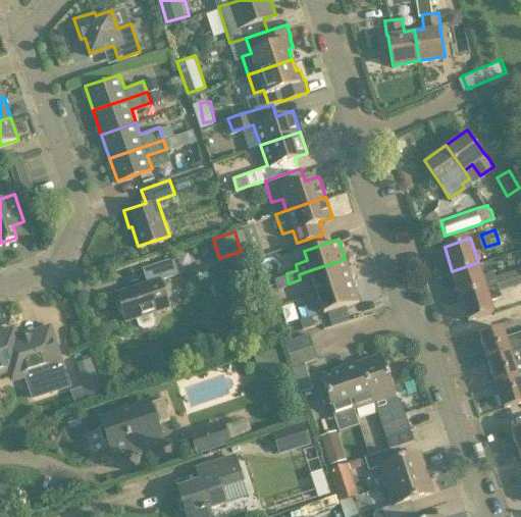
[(253,256),(264,253),(260,242),(250,246),(253,256)]
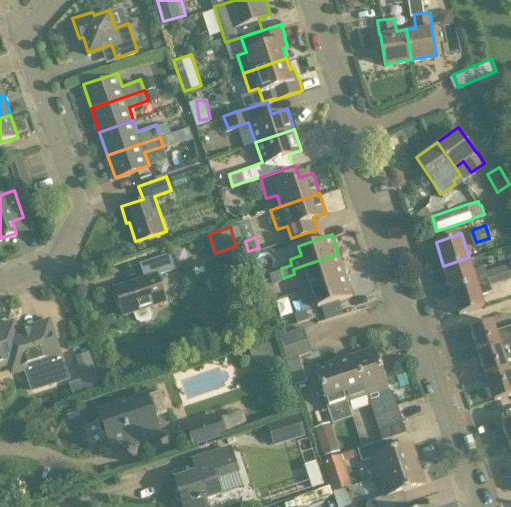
[(157,272),(175,266),(171,251),(140,261),(145,275),(114,285),(117,292),(115,295),(118,304),(121,305),(124,313),(134,310),(136,318),(140,320),(150,317),(152,313),(150,305),(166,300),(157,272)]
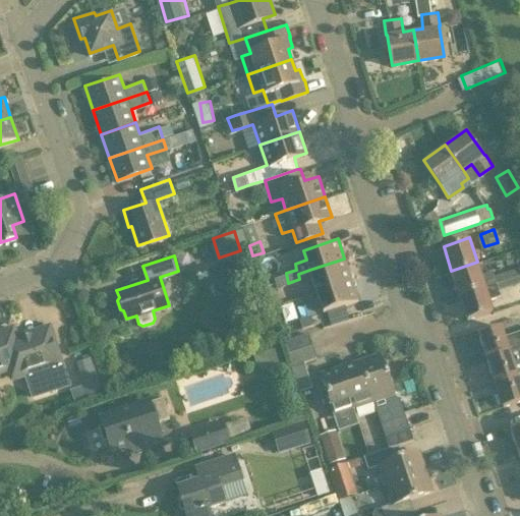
[(309,270),(316,292),(352,281),(344,259),(309,270)]
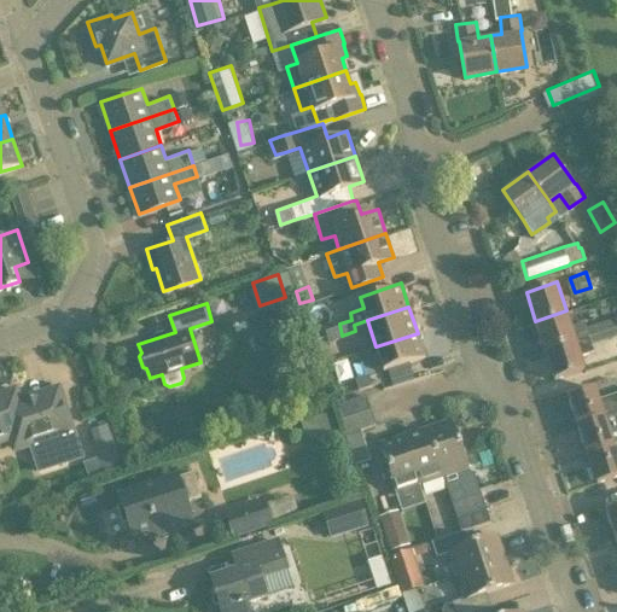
[(535,321),(545,348),(616,324),(616,316),(587,326),(585,320),(571,325),(566,310),(535,321)]
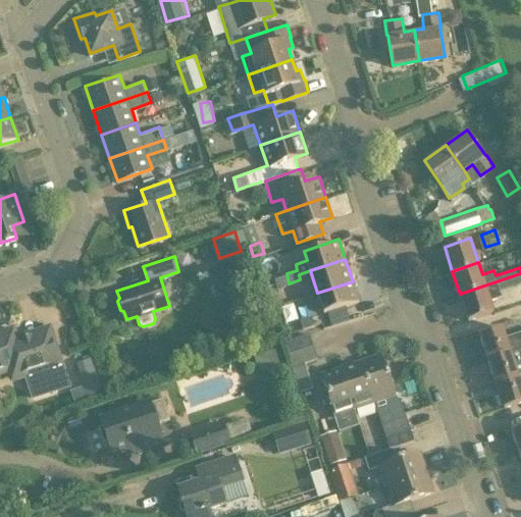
[(277,287),(289,283),(287,273),(274,277),(276,282),(277,287)]
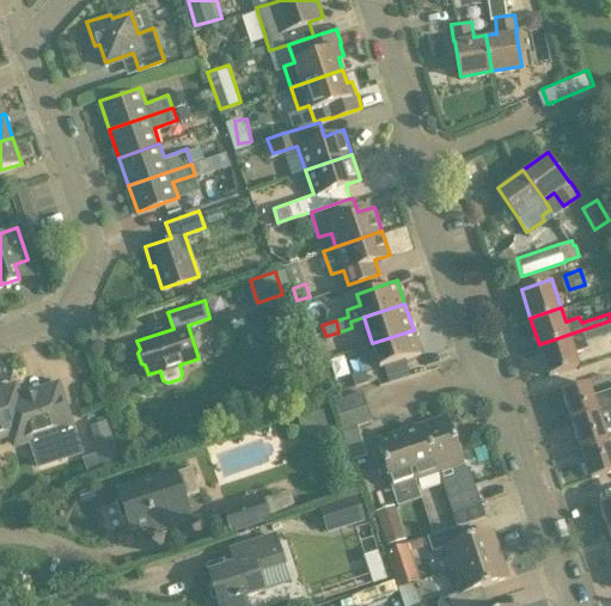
[(590,347),(587,340),(610,331),(610,320),(539,344),(549,373),(579,363),(575,350),(590,347)]
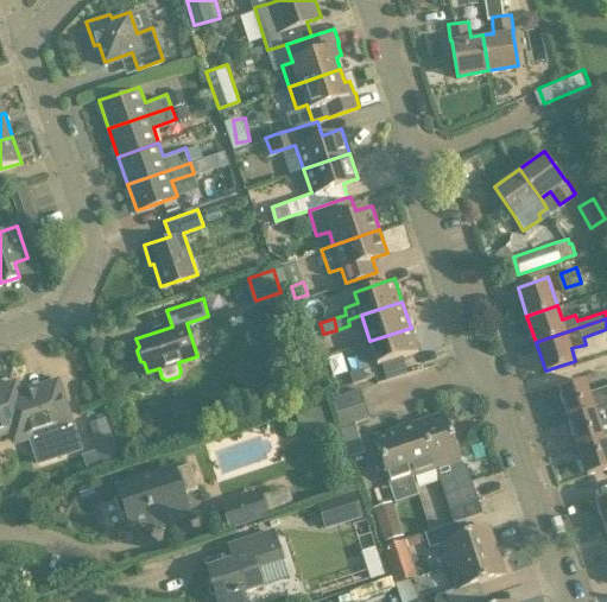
[(417,349),(411,328),(370,341),(377,362),(417,349)]
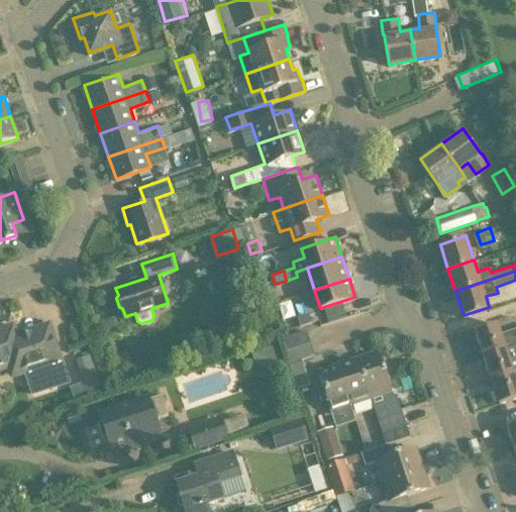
[(312,321),(309,311),(297,315),(300,324),(312,321)]
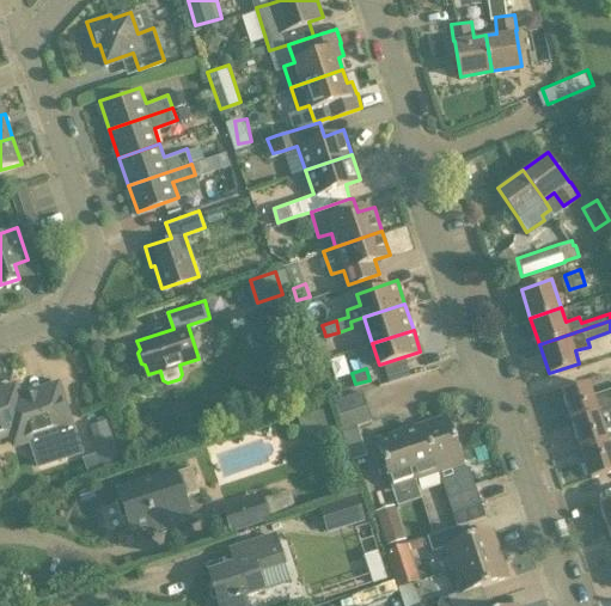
[(0,435),(8,433),(13,446),(30,441),(38,465),(84,450),(60,378),(19,391),(16,383),(0,386),(0,435)]
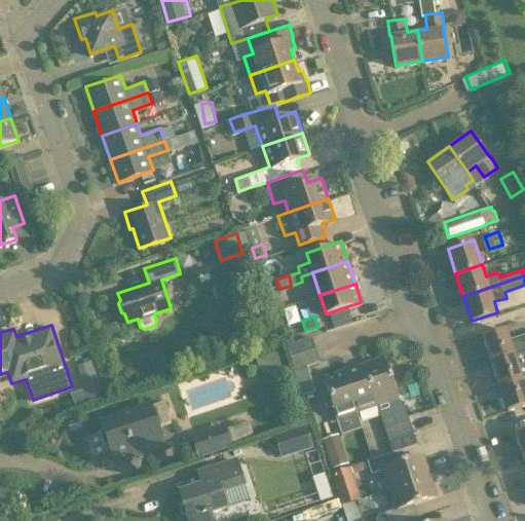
[(483,335),(491,360),(524,347),(524,331),(509,337),(505,327),(483,335)]
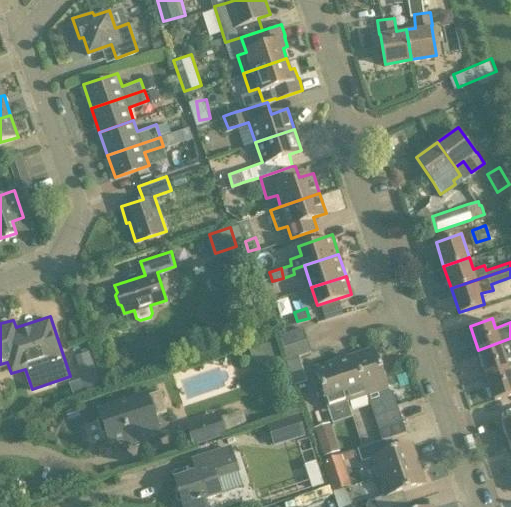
[(280,336),(284,346),(307,338),(304,327),(280,336)]
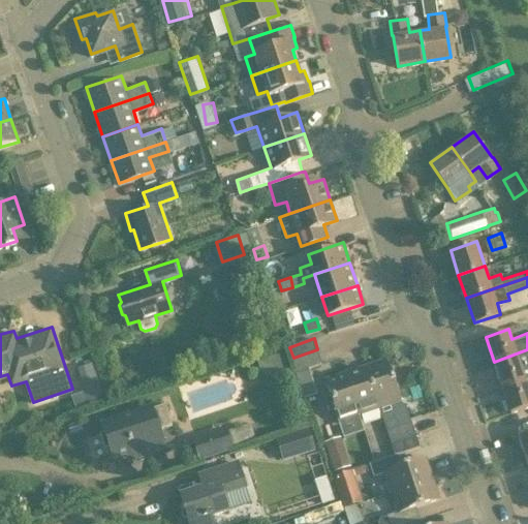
[(298,370),(296,370),(300,381),(301,381),(313,377),(309,366),(321,361),(317,349),(293,358),(298,370)]
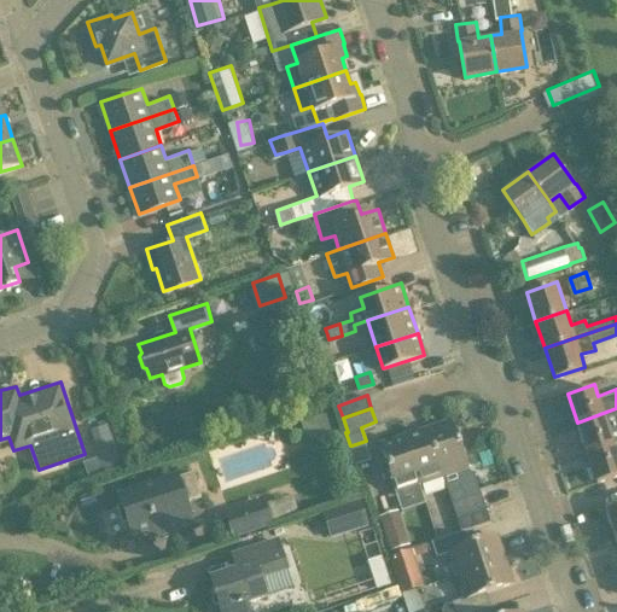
[(616,408),(577,423),(587,450),(616,439),(616,408)]
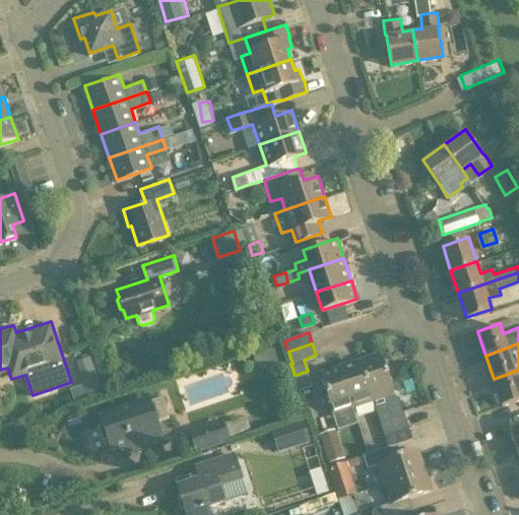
[(380,351),(360,358),(374,398),(381,421),(384,433),(408,425),(399,398),(394,392),(393,392),(380,351)]
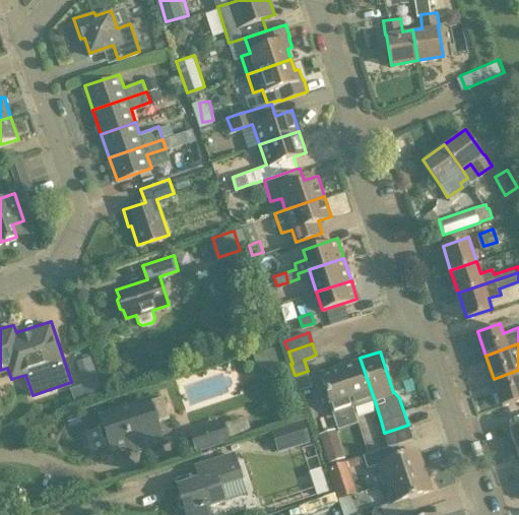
[(79,359),(90,392),(105,387),(94,353),(79,359)]
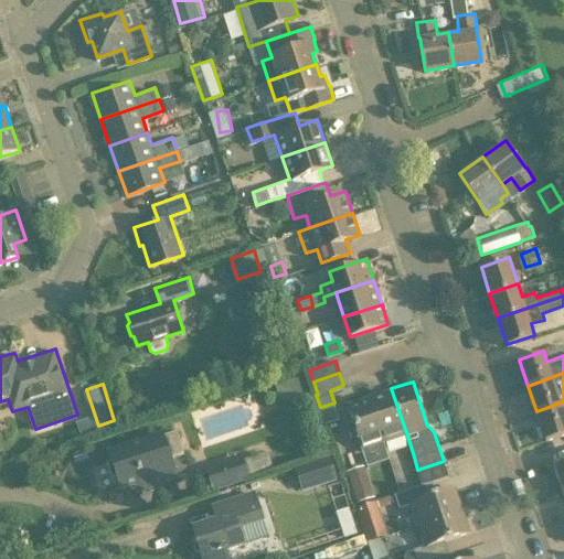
[(391,388),(370,396),(385,440),(406,432),(391,388)]
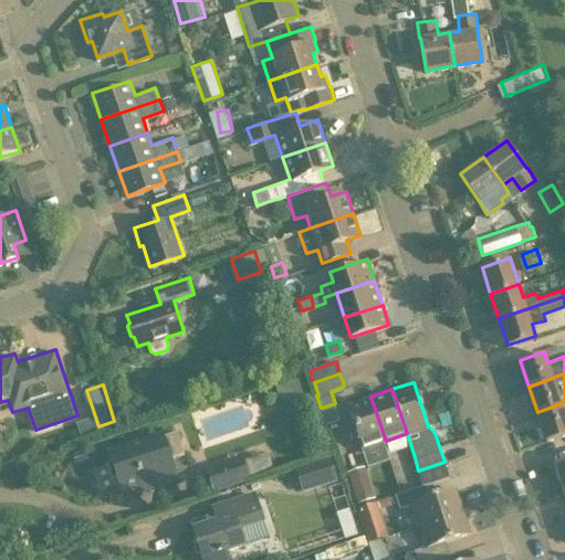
[(370,397),(347,404),(366,457),(375,454),(373,445),(386,441),(370,397)]
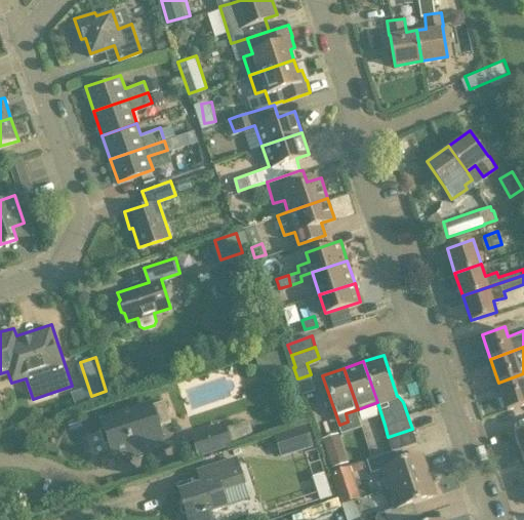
[(523,373),(498,383),(507,408),(523,402),(523,373)]
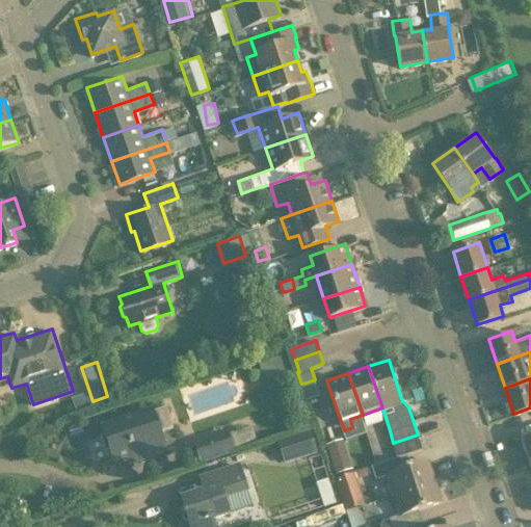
[(134,459),(165,449),(159,430),(174,425),(166,404),(152,410),(152,407),(102,424),(113,460),(133,454),(134,459)]
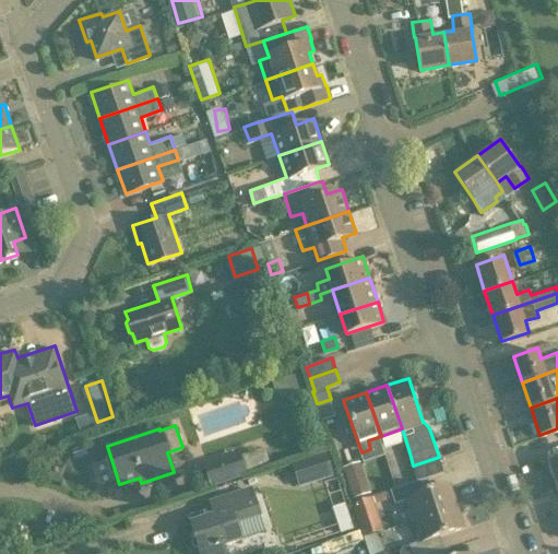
[(264,446),(242,452),(247,469),(270,462),(264,446)]
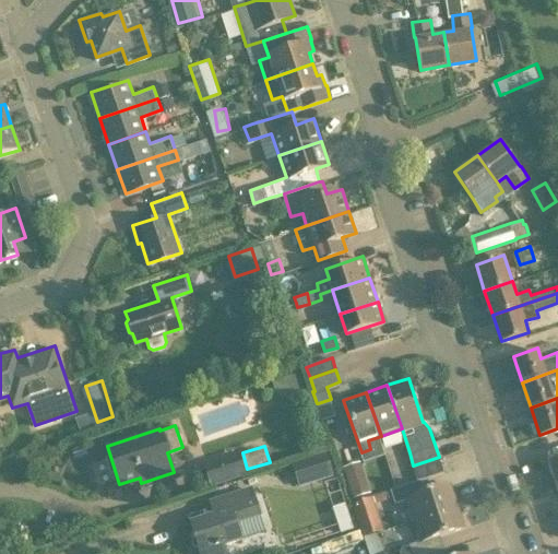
[(203,462),(210,485),(247,473),(239,450),(203,462)]
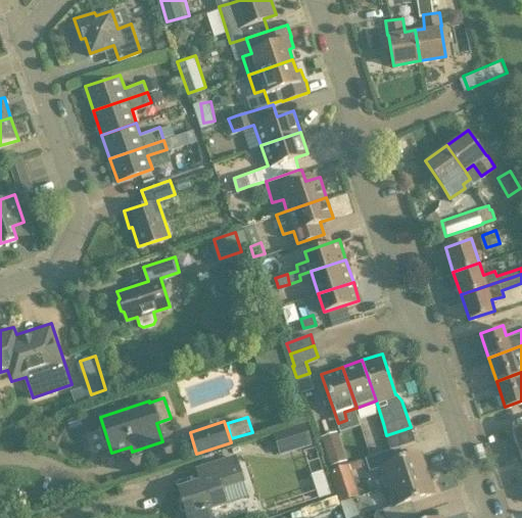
[(313,442),(305,421),(273,431),(280,453),(313,442)]
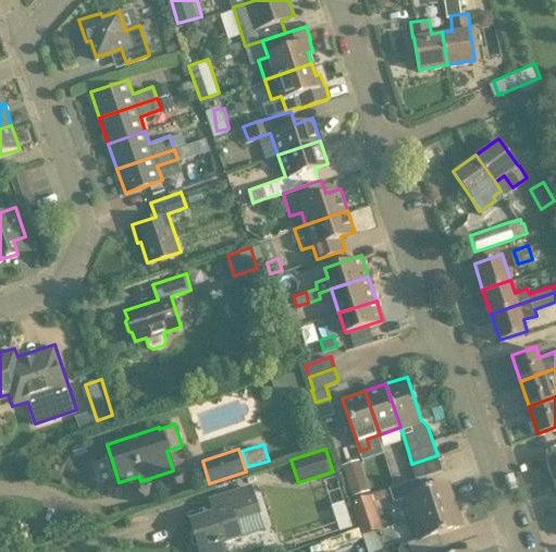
[(555,452),(545,456),(555,483),(555,452)]
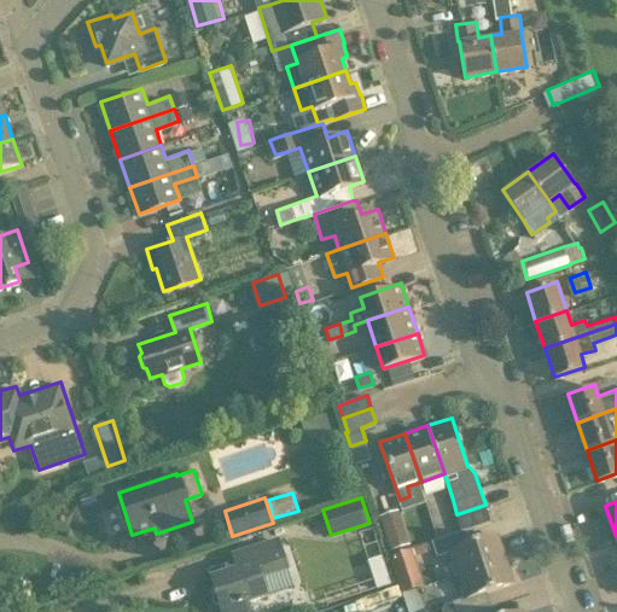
[(459,522),(461,529),(465,528),(465,529),(490,519),(485,505),(457,514),(459,522)]
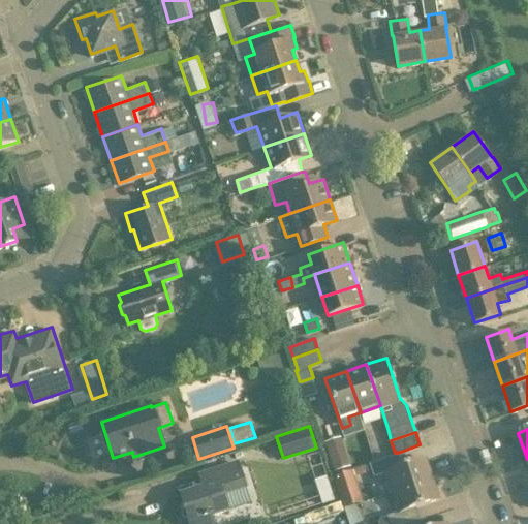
[(341,434),(324,439),(327,447),(322,448),(327,462),(332,461),(335,469),(350,464),(341,434)]
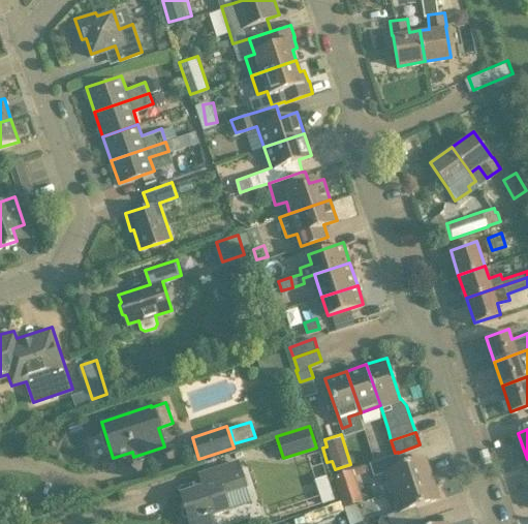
[(384,470),(391,490),(432,475),(426,456),(403,463),(398,453),(398,452),(395,453),(370,461),(374,473),(384,470)]
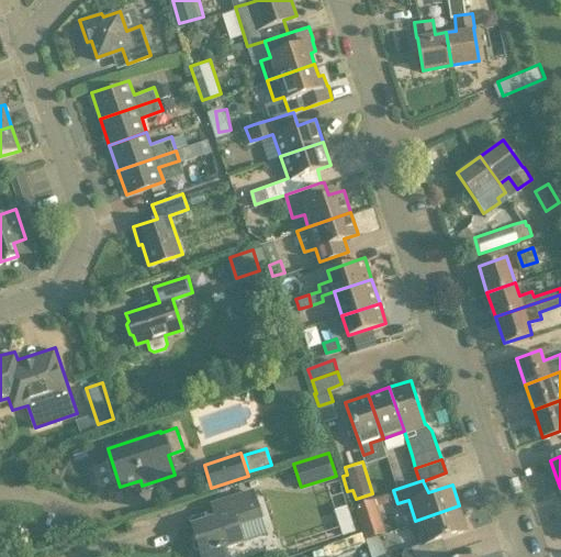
[(242,539),(236,524),(261,516),(251,490),(215,502),(220,516),(192,525),(202,556),(226,556),(224,545),(242,539)]
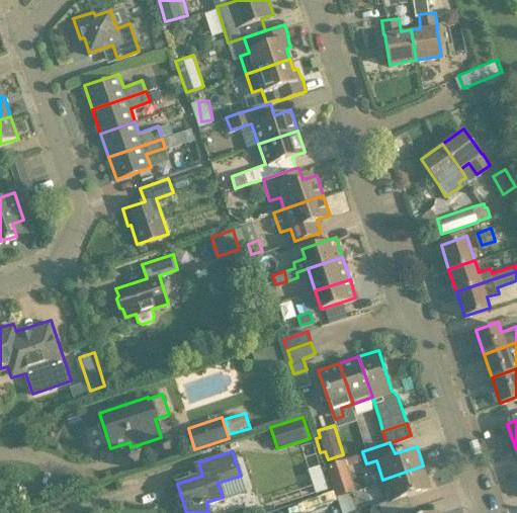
[(356,488),(345,457),(327,463),(337,495),(356,488)]
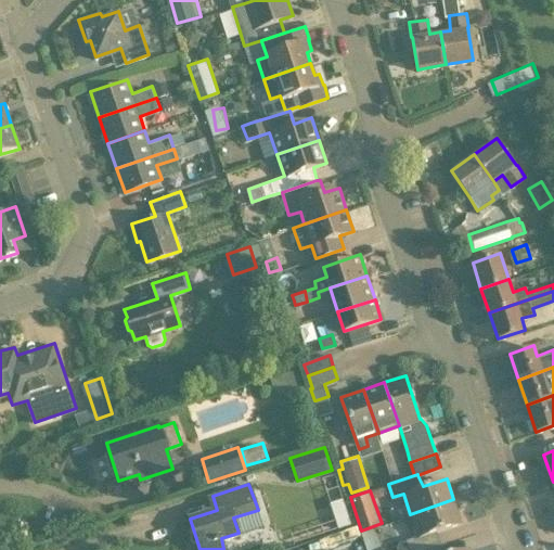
[(398,549),(415,549),(440,542),(436,531),(462,522),(453,499),(410,514),(416,535),(400,540),(397,547),(398,549)]
